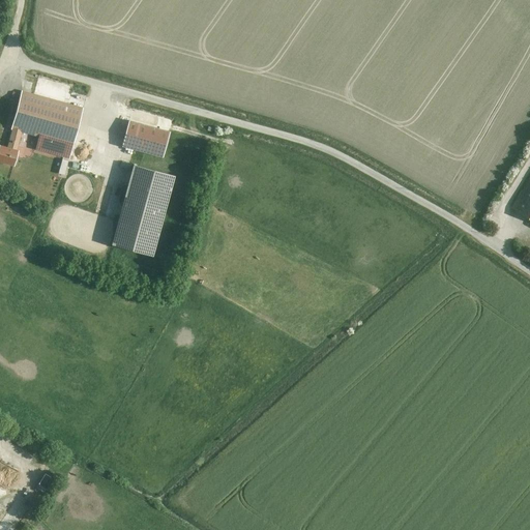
[(78,110),(21,94),(6,149),(17,151),(21,135),(34,138),(30,151),(64,160),(78,110)]
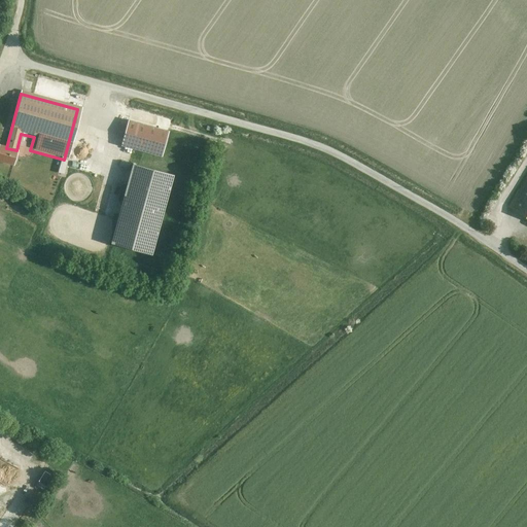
[(167,131),(125,120),(118,146),(161,156),(167,131)]
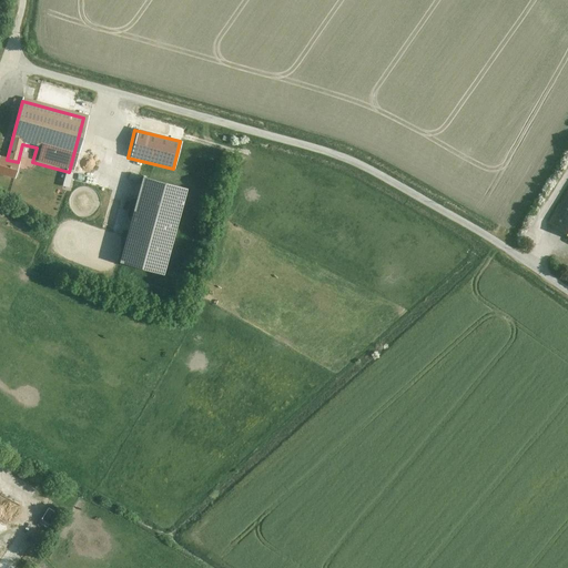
[(0,175),(14,178),(18,162),(7,160),(0,159),(0,175)]
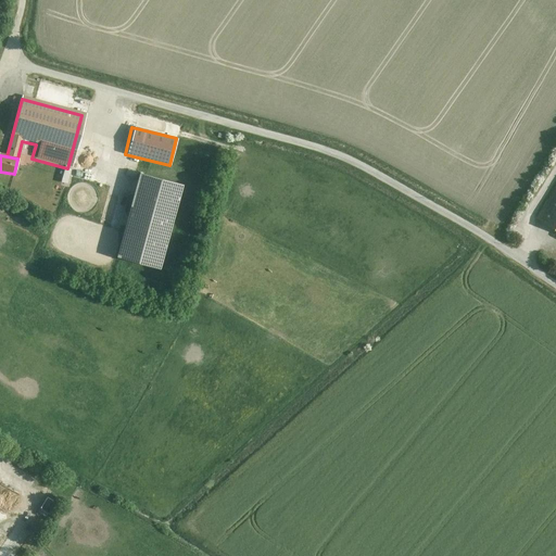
[(162,269),(182,186),(139,175),(118,258),(162,269)]
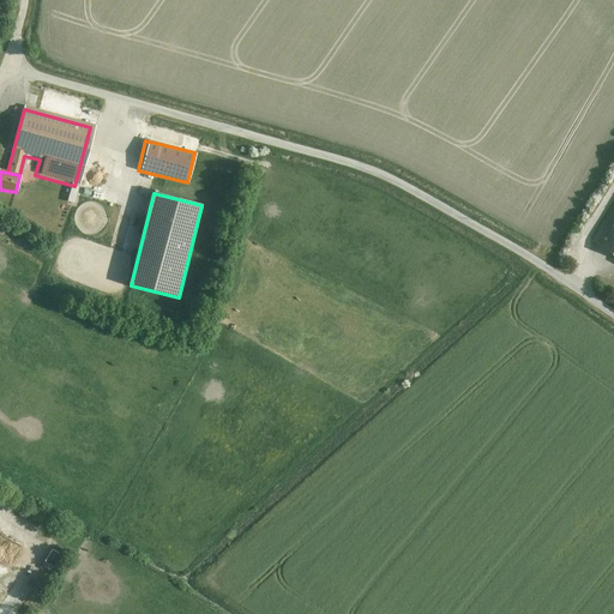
[(613,202),(591,240),(613,253),(613,202)]
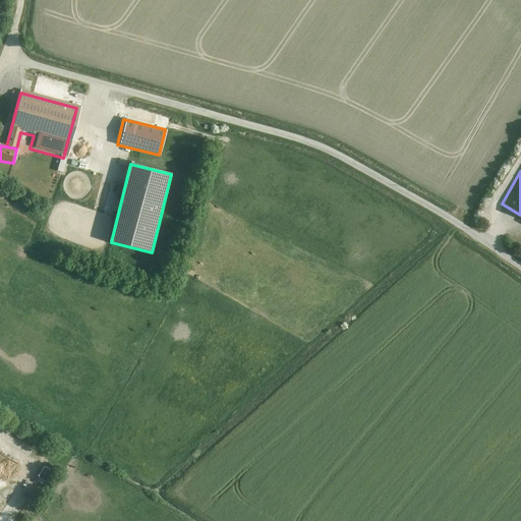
[(47,464),(41,475),(53,480),(58,470),(47,464)]
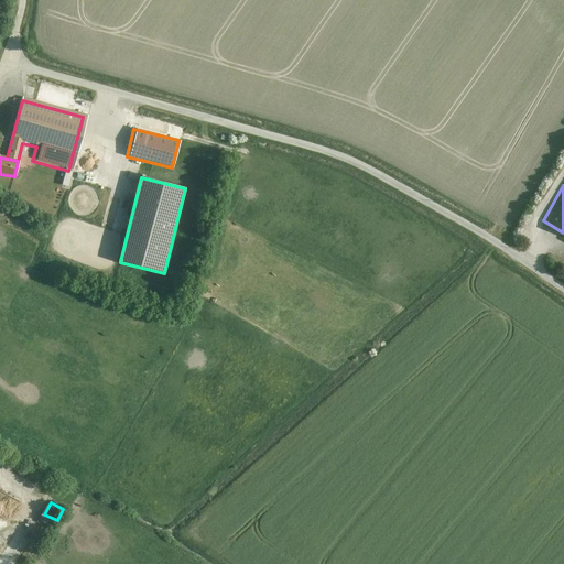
All buildings are outlined.
